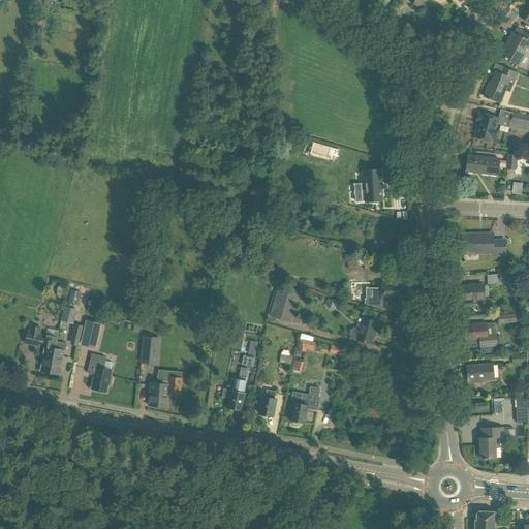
[(521,38),(512,33),(500,56),(518,65),(528,43),(528,34),(524,32),(521,38)]
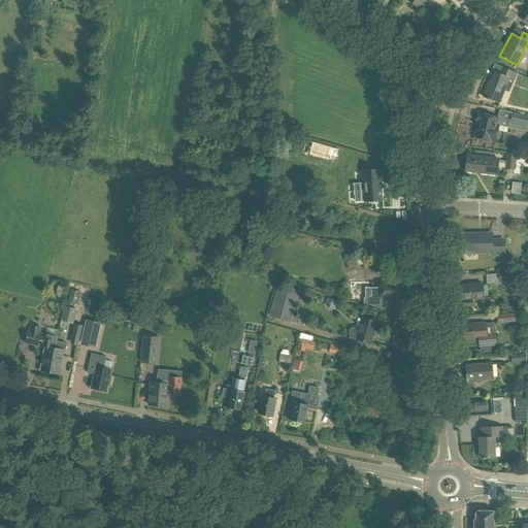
[(483,97),(498,103),(508,78),(514,80),(515,77),(521,79),(522,75),(496,65),(494,71),(488,89),(486,88),(483,97)]
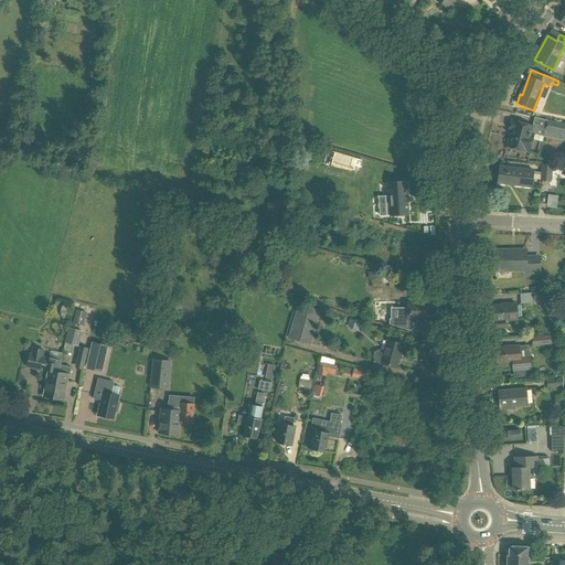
[(530,152),(535,127),(510,120),(508,129),(511,130),(507,147),(530,152)]
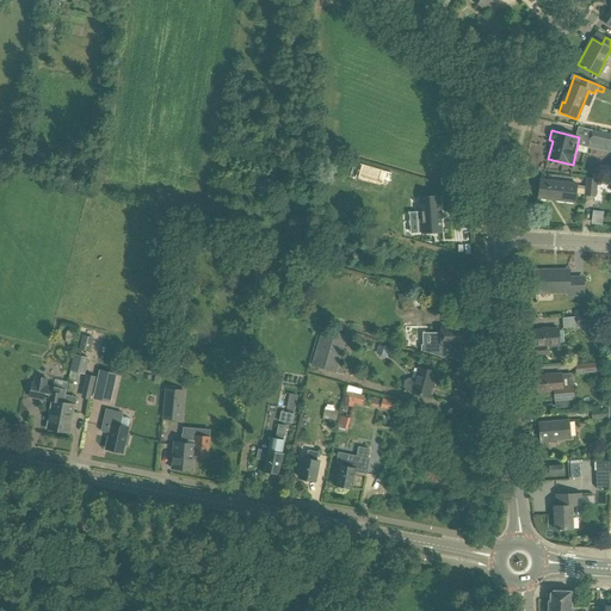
[(610,134),(592,130),(590,140),(610,144),(610,134)]
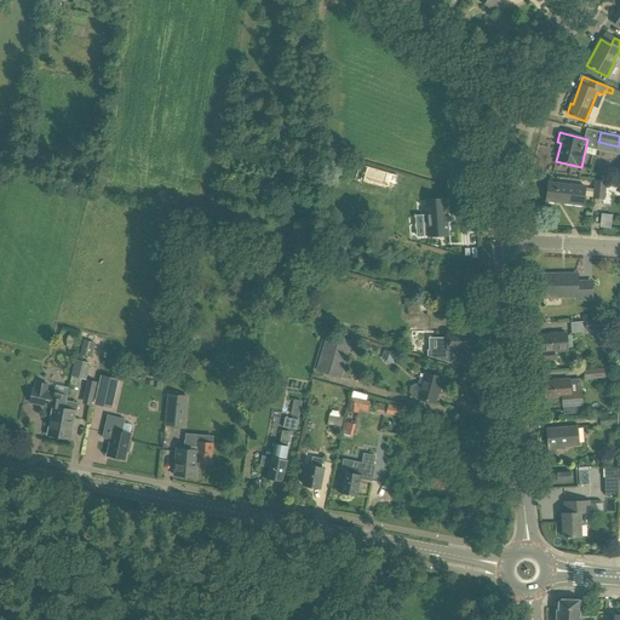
[(362,178),(389,187),(392,173),(366,166),(362,178)]
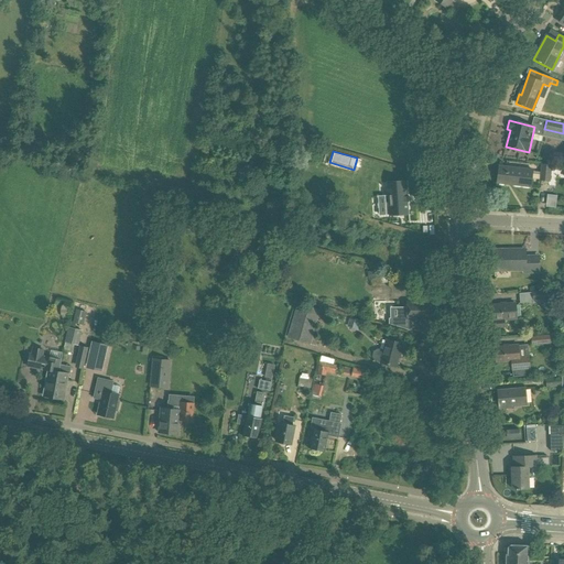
[(540,181),(550,182),(552,165),(541,164),(540,181)]
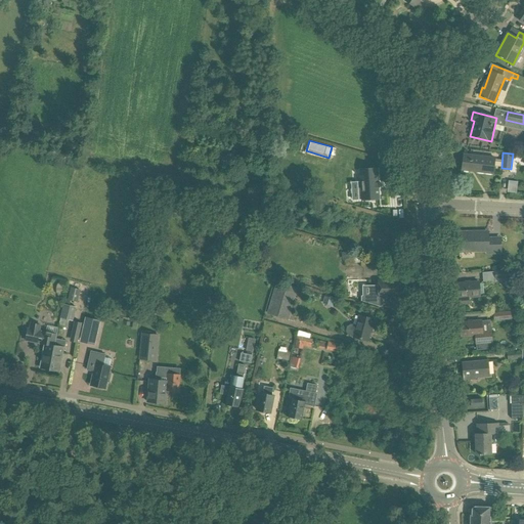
[(462,169),(492,173),(494,158),(463,154),(462,169)]
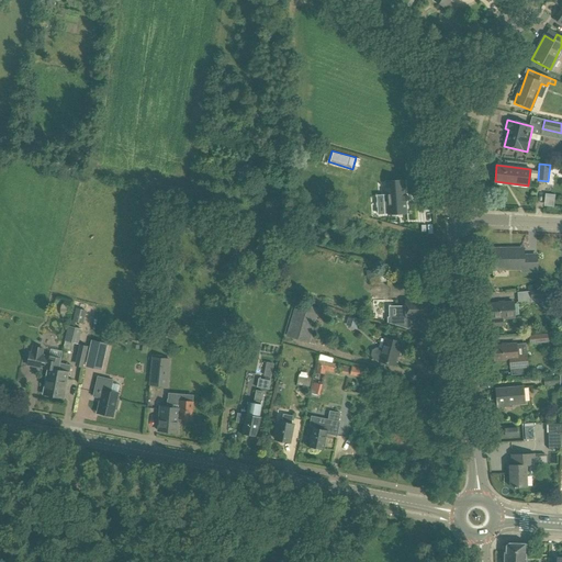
[(388,193),(383,193),(384,213),(407,212),(405,182),(386,183),(388,193)]
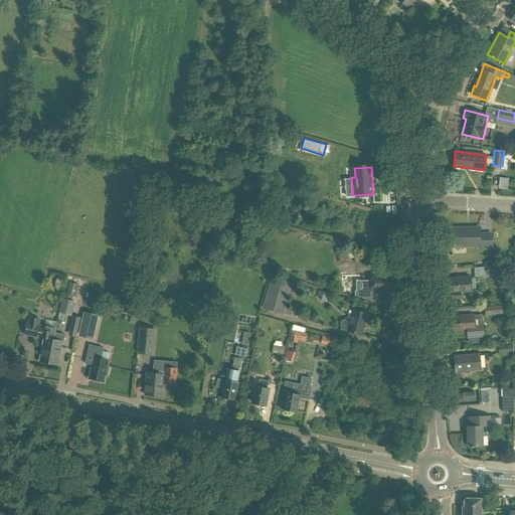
[(307,211),(316,214),(319,203),(310,201),(307,211)]
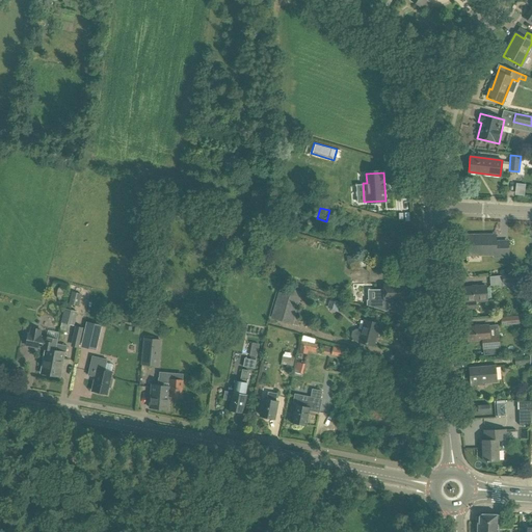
[(290,223),(300,228),(300,227),(304,229),(307,223),(303,222),(304,219),(302,218),(298,217),(292,215),(291,217),(288,217),(286,221),(290,223)]
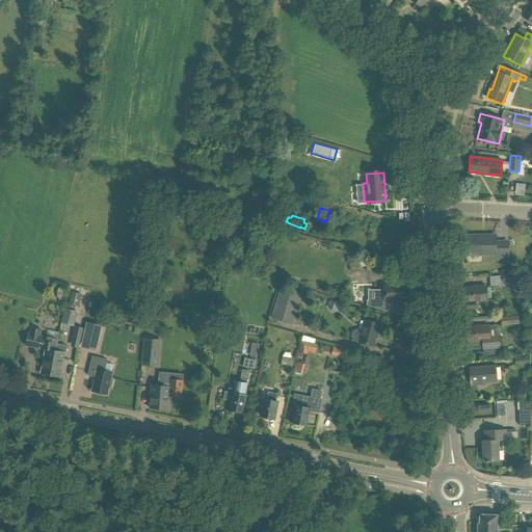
[(494,259),(507,258),(507,243),(494,243),(494,236),(466,236),(466,256),(494,255),(494,259)]
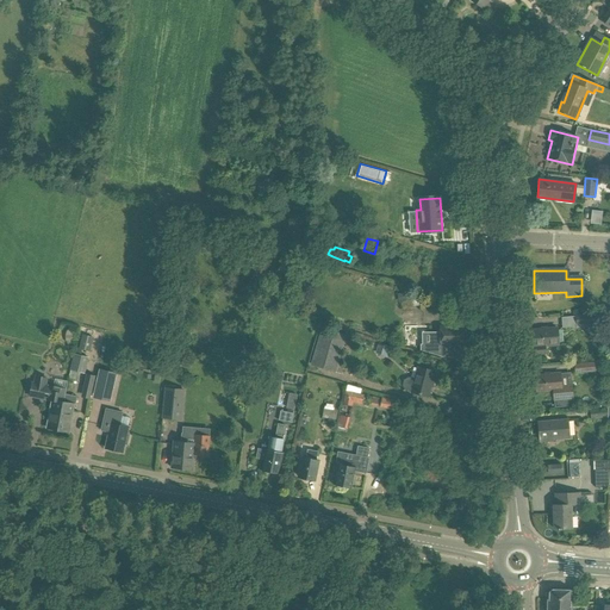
[(398,294),(399,303),(412,300),(412,307),(418,307),(416,292),(398,294)]
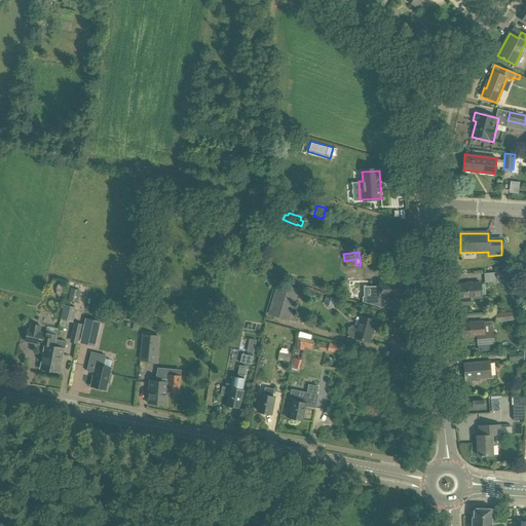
[(510,280),(510,271),(496,272),(496,282),(510,280)]
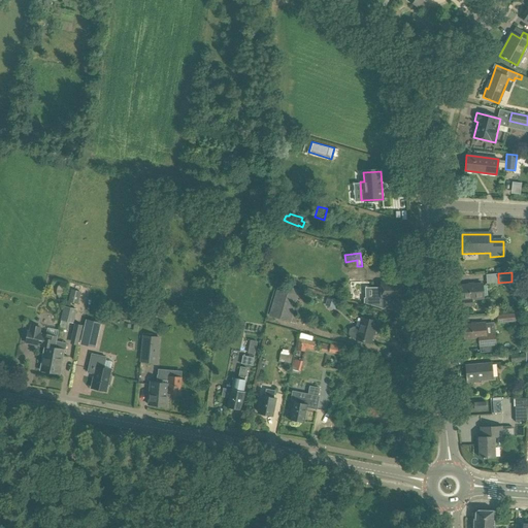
[(382,283),(382,309),(396,308),(396,299),(403,299),(403,283),(382,283)]
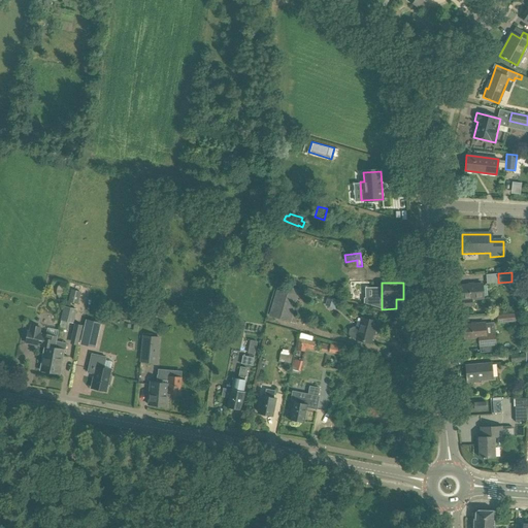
[(460,286),(462,301),(463,300),(463,306),(471,306),(471,300),(483,299),(482,285),(460,286)]
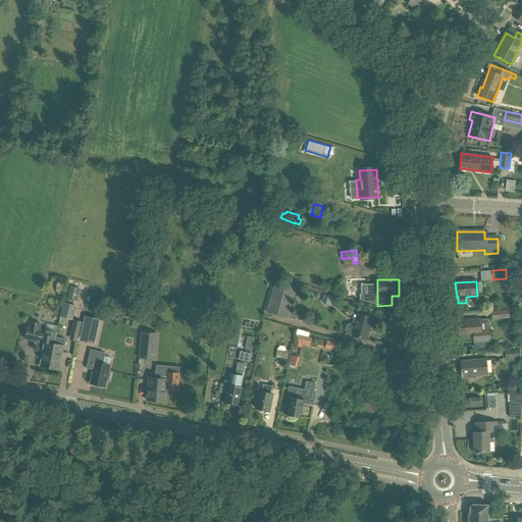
[(267,312),(286,317),(295,289),(275,282),(267,312)]
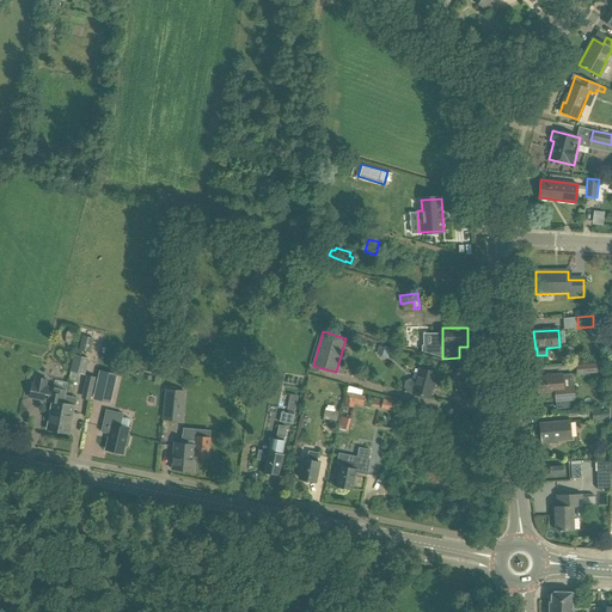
[(84,336),(80,353),(90,355),(93,338),(84,336)]
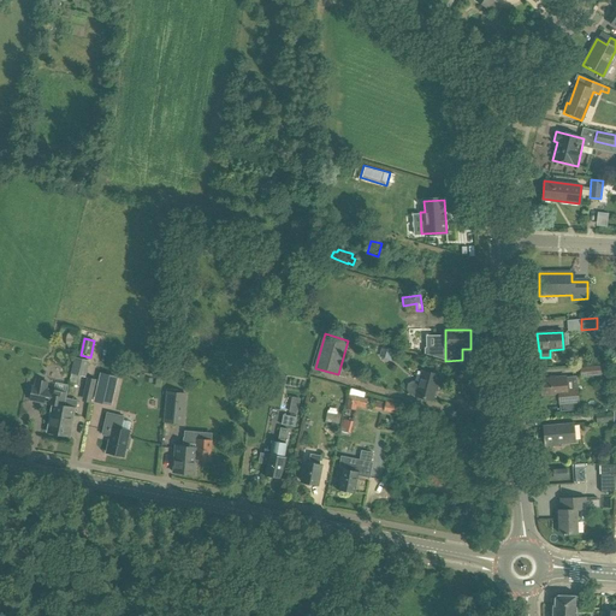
[(380,356),(390,360),(390,357),(392,357),(395,351),(383,348),(380,356)]
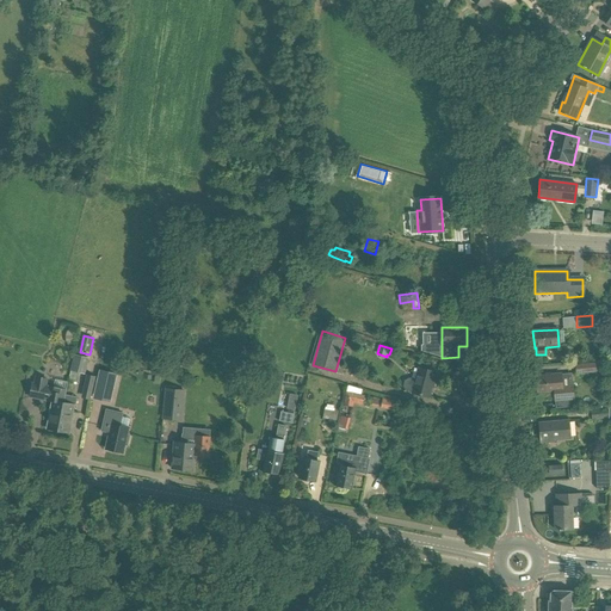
[(76,356),(71,380),(79,381),(80,374),(86,375),(90,358),(76,356)]
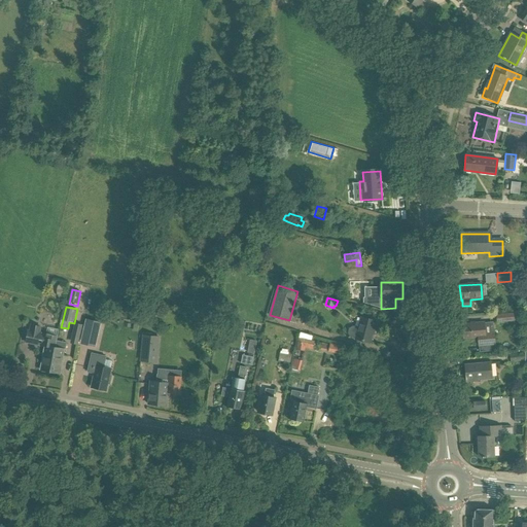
[(496,315),(497,322),(514,321),(514,314),(496,315)]
